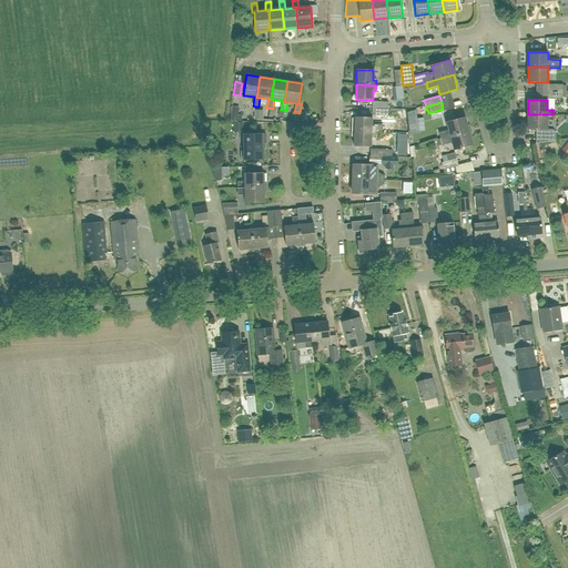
[(259,107),(255,107),(253,119),(262,120),(264,111),(257,110),(259,107)]
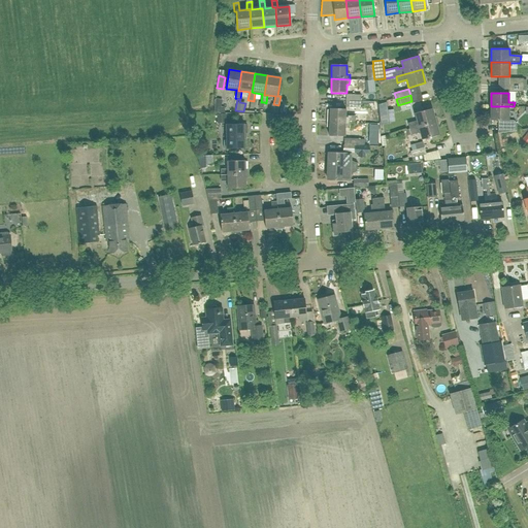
[(423,109),(423,111),(415,113),(417,121),(407,123),(409,129),(436,122),(432,108),(431,109),(430,107),(428,106),(424,107),(423,109)]
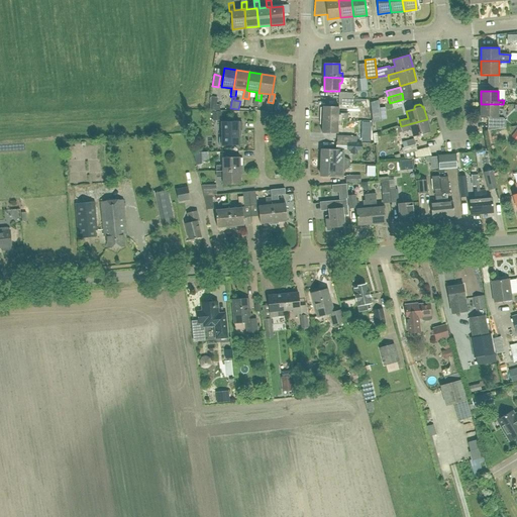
[(481,104),(480,117),(488,117),(488,131),(505,128),(505,120),(502,117),(498,117),(498,109),(503,109),(503,104),(498,104),(481,104)]
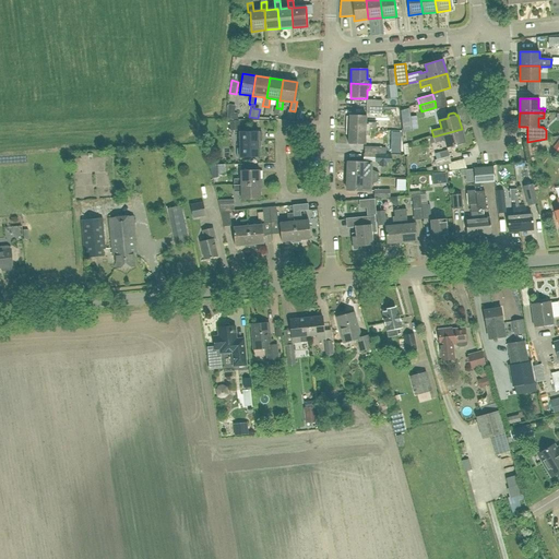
[(348,129),(368,130),(376,131),(376,122),(366,122),(366,116),(349,115),(349,117),(347,117),(346,125),(349,125),(348,129)]
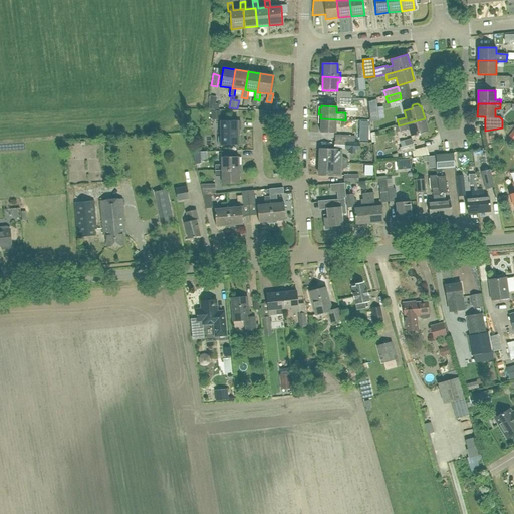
[(220,111),(211,111),(211,120),(220,120),(220,111)]
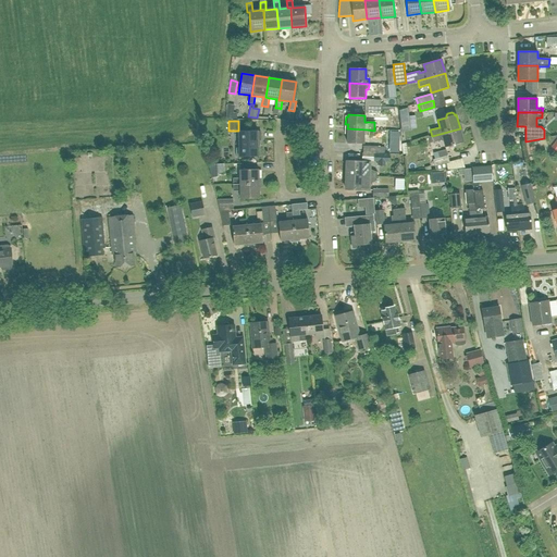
[(367,130),(347,128),(347,144),(363,144),(363,135),(367,135),(367,130)]
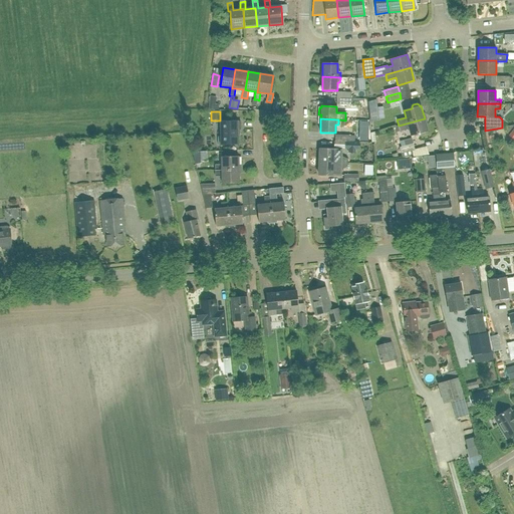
[(400,132),(409,129),(411,137),(428,132),(425,118),(399,125),(400,132)]
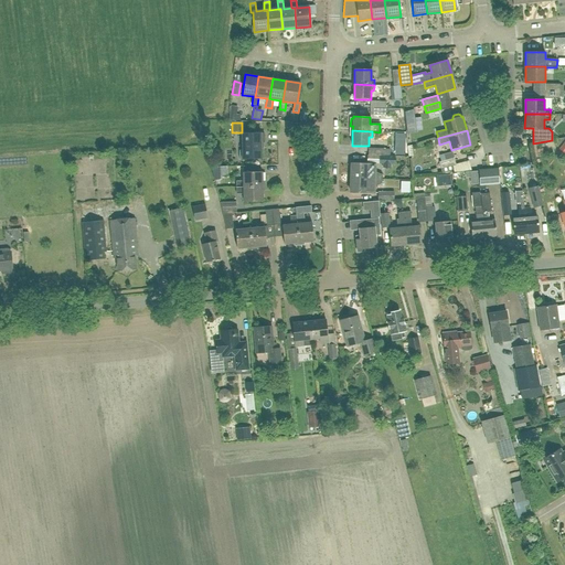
[(260,132),(241,134),(242,159),(262,158),(262,142),(263,142),(263,132),(260,132)]
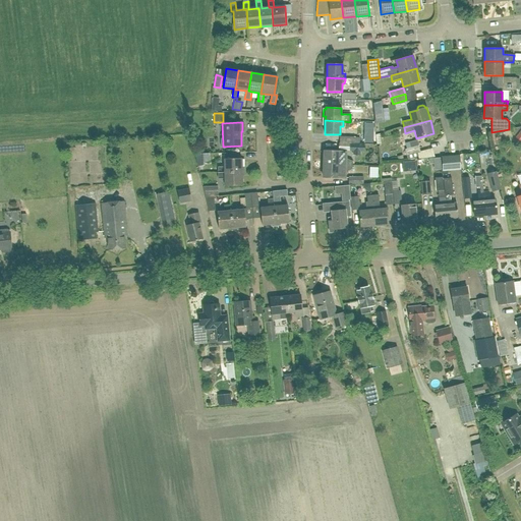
[(339,143),(338,151),(340,151),(346,152),(350,152),(350,143),(340,143),(339,143)]
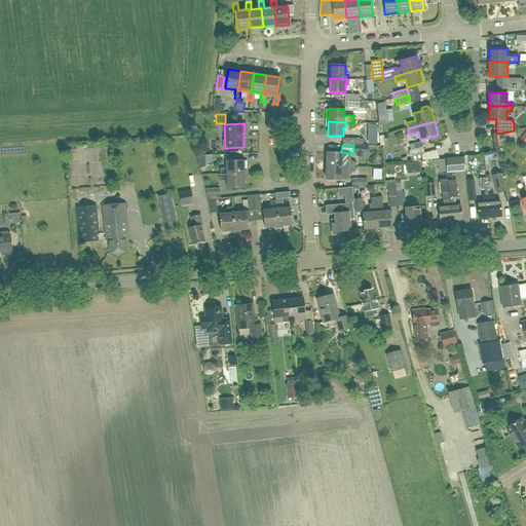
[(411,162),(439,158),(437,150),(424,153),(422,147),(408,151),(411,162)]
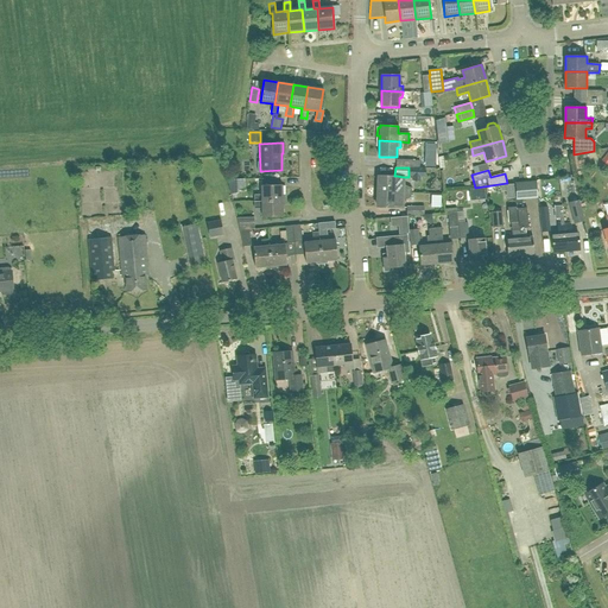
[(378,191),(411,192),(411,188),(404,184),(404,177),(397,176),(394,176),(378,176),(378,191)]
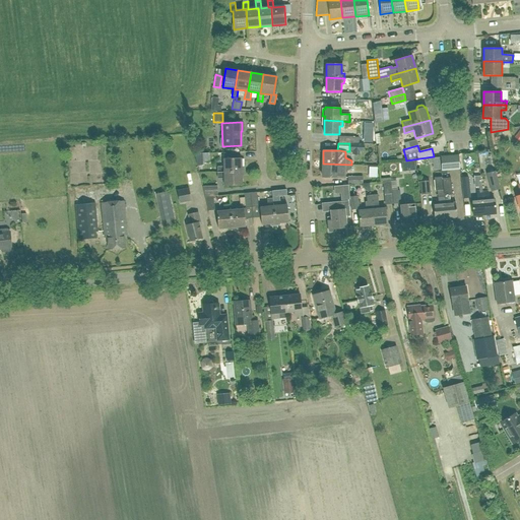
[(209,153),(194,154),(197,167),(204,166),(204,161),(209,161),(209,153)]
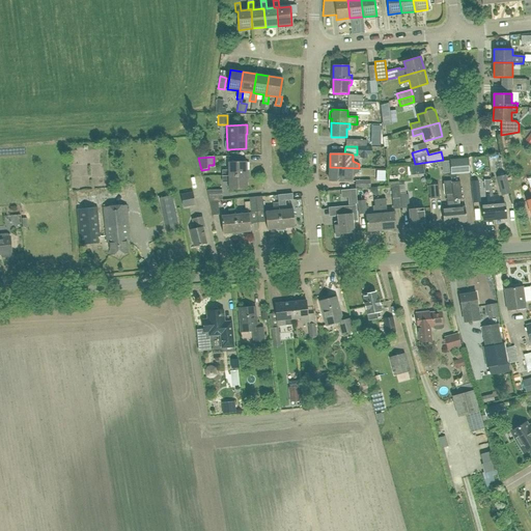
[(449,160),(451,175),(470,173),(468,159),(449,160)]
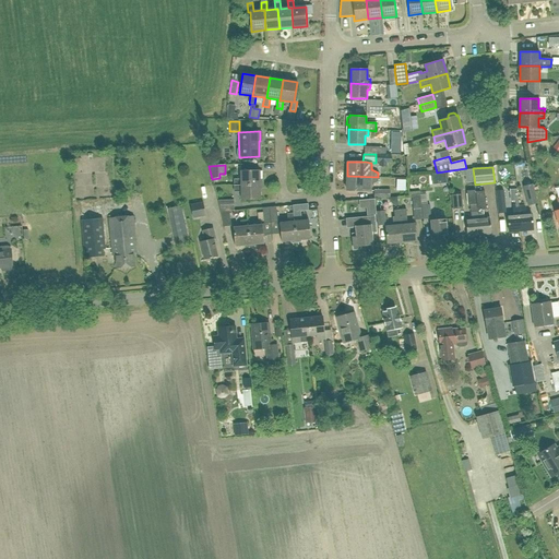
[(240,179),(234,179),(234,185),(240,185),(260,185),(259,169),(239,170),(240,179)]
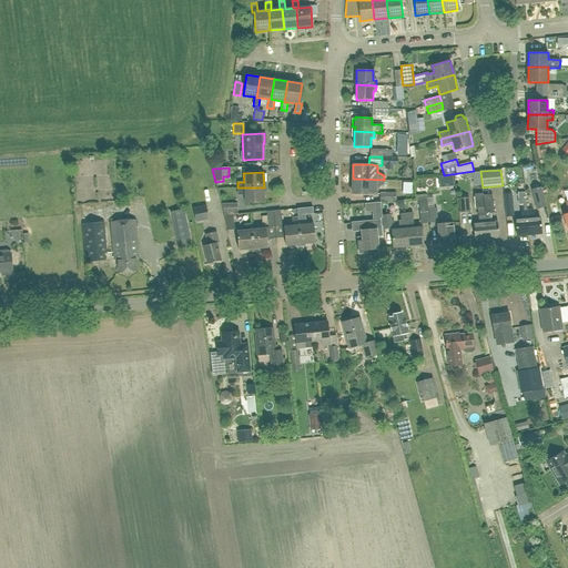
[(384,180),(353,179),(352,193),(376,194),(376,188),(383,184),(384,180)]
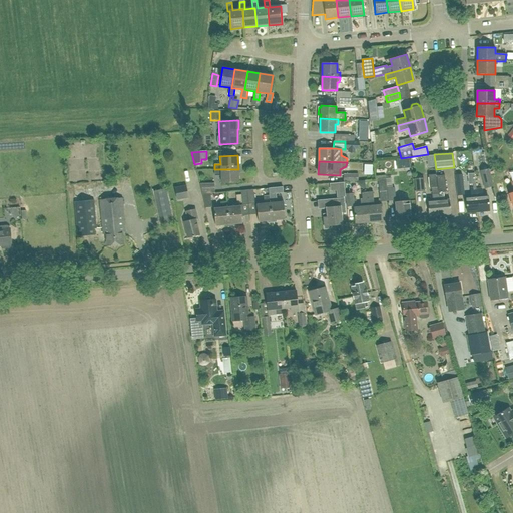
[(489,168),(480,171),(484,188),(493,186),(489,168)]
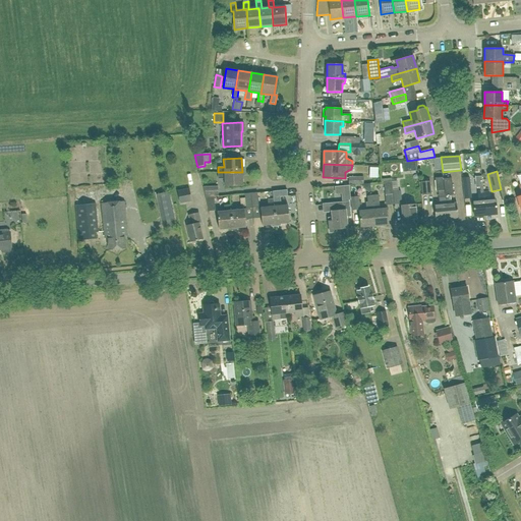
[(224,172),(218,172),(218,179),(224,178),(225,186),(242,185),(242,172),(224,172)]
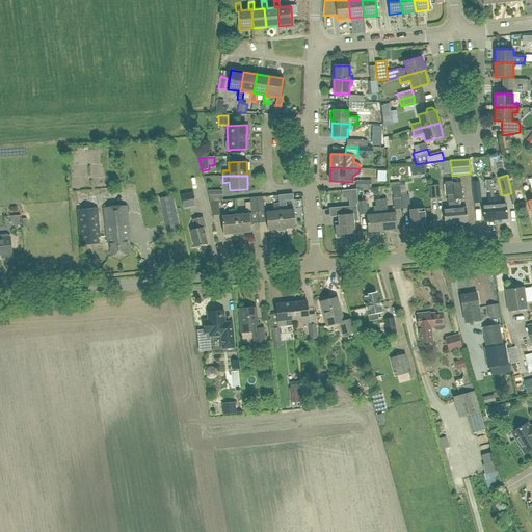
[(479,181),(472,182),(474,204),(481,203),(479,181)]
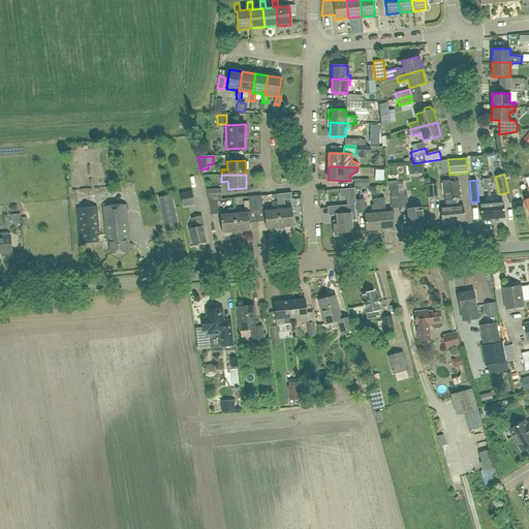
[(452,196),(454,222),(464,221),(463,207),(457,207),(457,201),(460,200),(458,183),(449,184),(450,196),(452,196)]
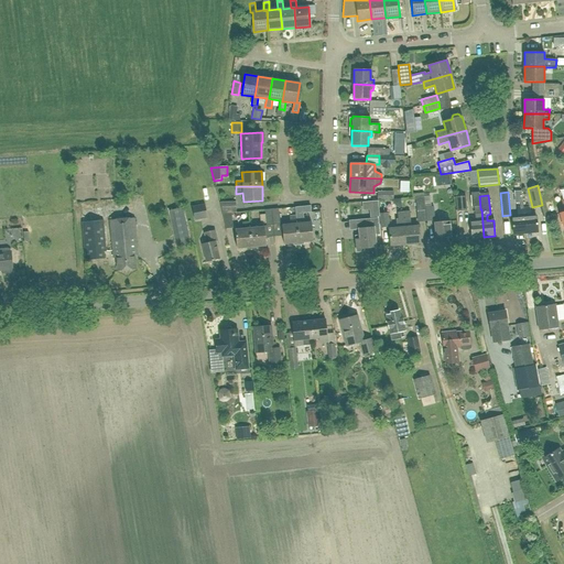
[(424,207),(424,196),(415,197),(416,210),(424,209),(424,207)]
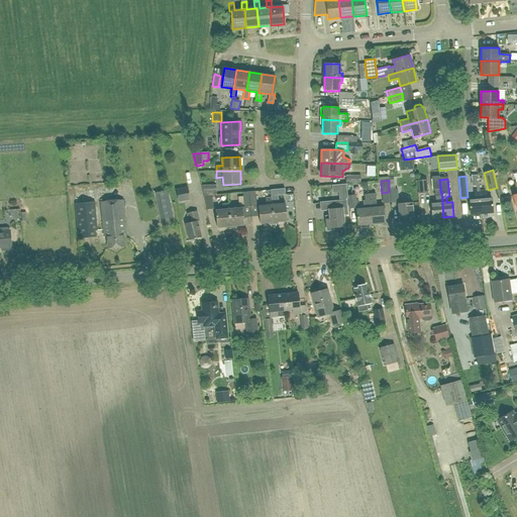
[(426,180),(417,180),(419,194),(428,193),(426,180)]
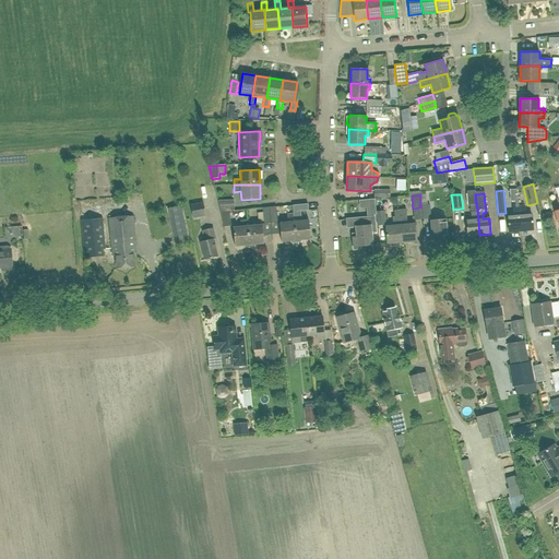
[(375,199),(359,201),(359,209),(376,207),(375,199)]
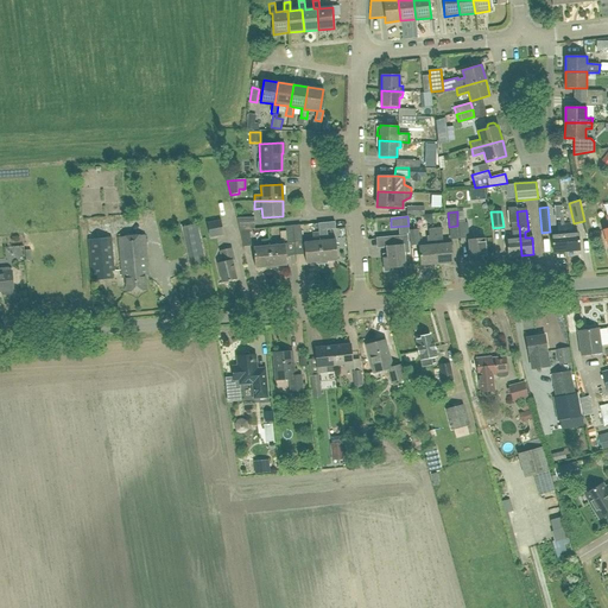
[(254,217),(236,219),(240,230),(249,230),(254,229),(254,217)]
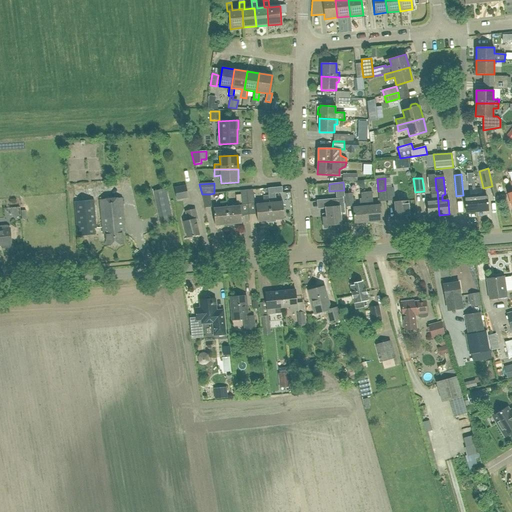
[(177,200),(188,198),(185,184),(174,187),(177,200)]
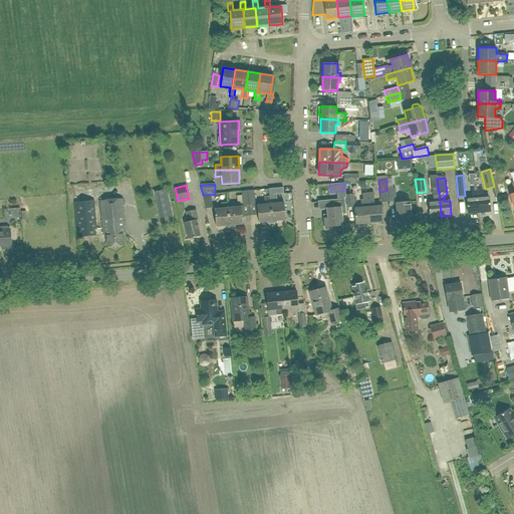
[(474,190),(471,190),(472,199),(467,199),(468,213),(479,212),(477,190),(476,185),(473,185),(474,190)]
